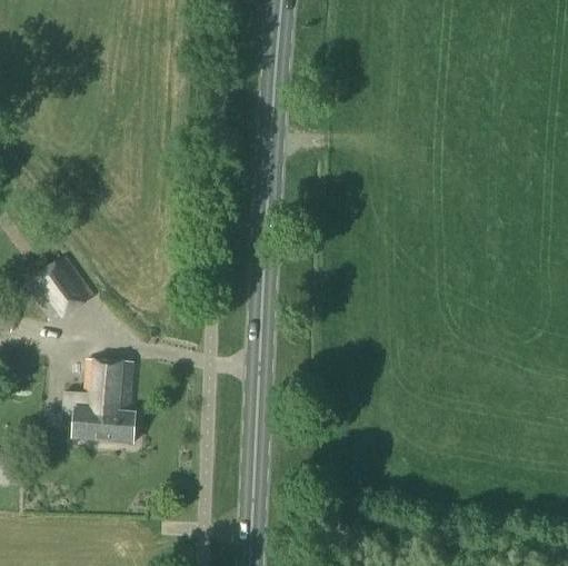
[(93,294),(65,252),(51,262),(46,255),(26,269),(32,278),(25,284),(53,323),(93,294)]
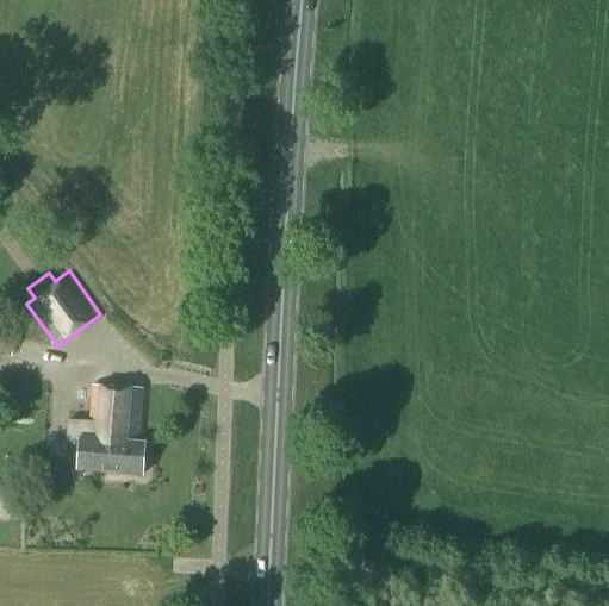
[(0,349),(13,355),(20,335),(0,326),(0,349)]
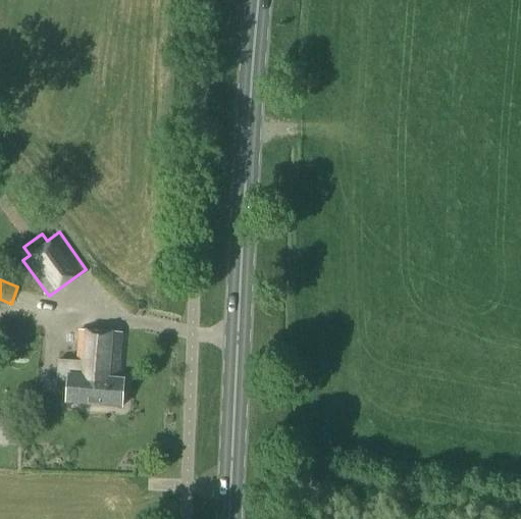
[(117,376),(120,331),(77,327),(75,360),(56,358),(55,378),(66,379),(64,402),(120,406),(122,377),(117,376)]
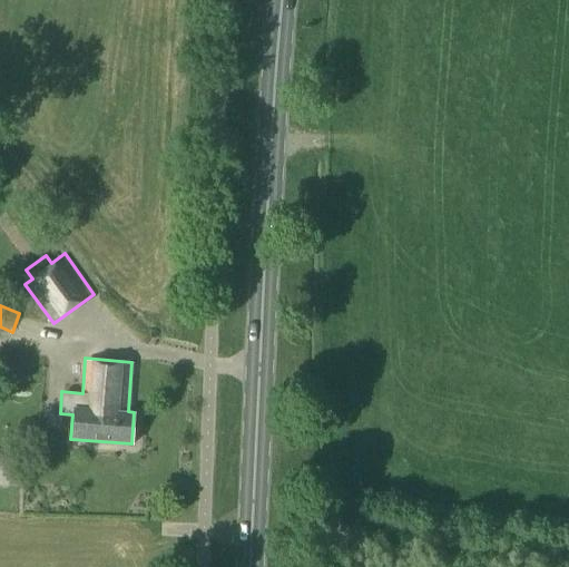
[(0,482),(20,484),(20,452),(0,452),(0,482)]
